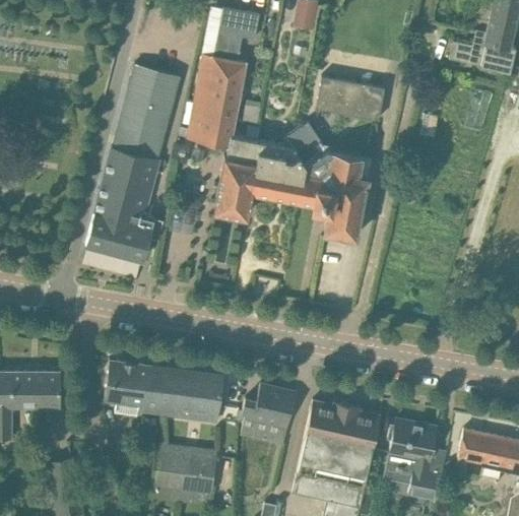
[(312,28),(315,0),(297,0),(295,26),(312,28)]
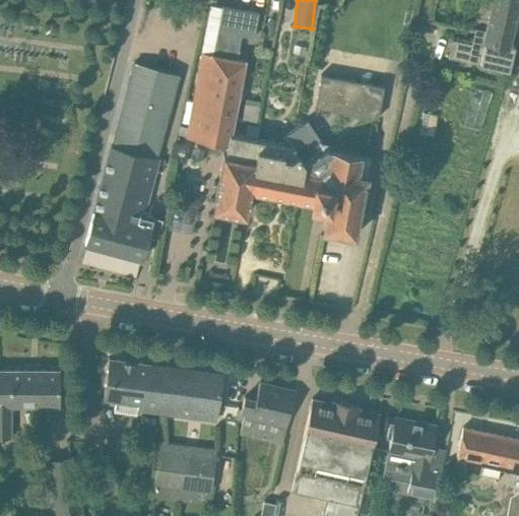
[(512,68),(516,51),(510,49),(518,9),(518,0),(496,0),(488,36),(476,33),(472,48),(453,44),(449,61),(510,75),(512,68)]
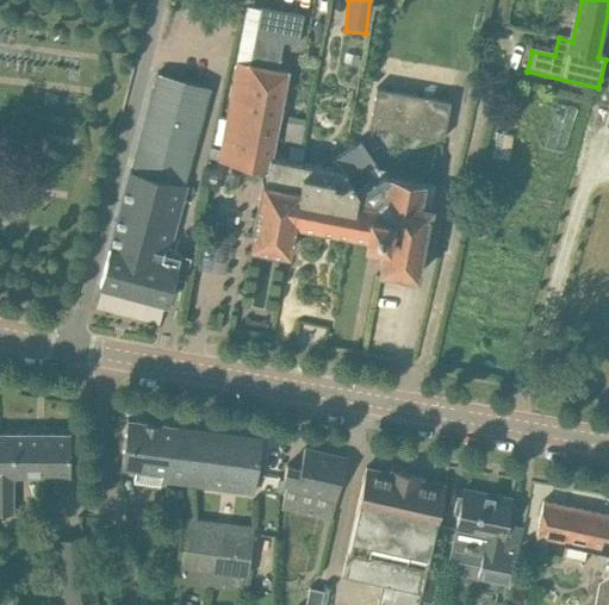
[(222,149),(219,164),(268,174),(271,161),(273,161),(289,74),(280,72),(252,67),(238,64),(228,120),(222,149)]
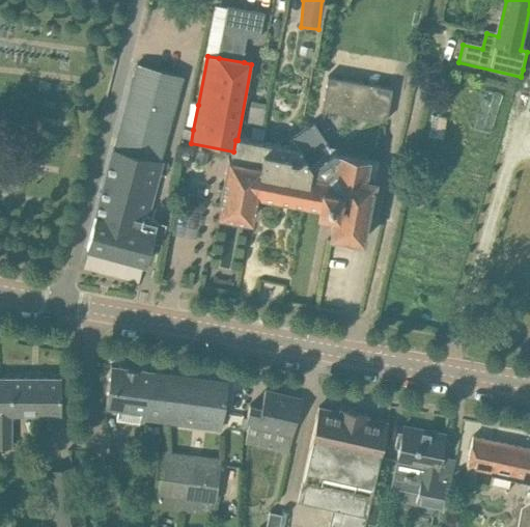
[(137,66),(115,153),(161,164),(184,79),(137,66)]
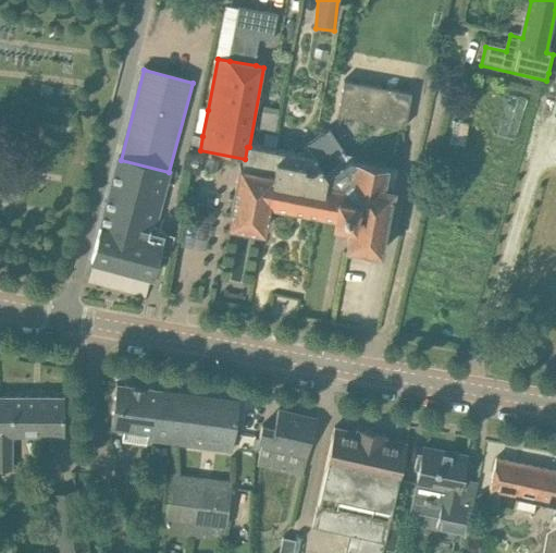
[(555,75),(548,73),(546,81),(555,83),(555,75)]
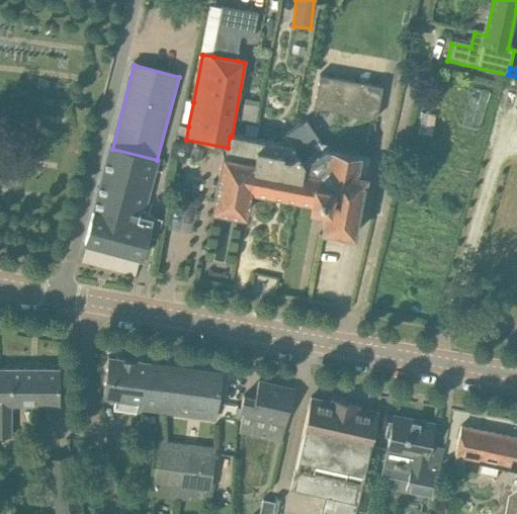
[(315,109),(377,121),(382,89),(321,78),(315,109)]
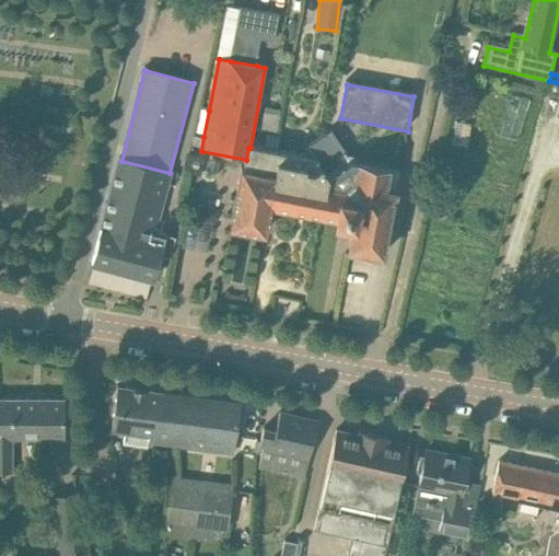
[(309,149),(324,173),(319,196),(330,198),(326,218),(337,220),(336,221),(354,224),(349,252),(384,258),(400,172),(351,162),(345,152),(332,134),(309,149)]
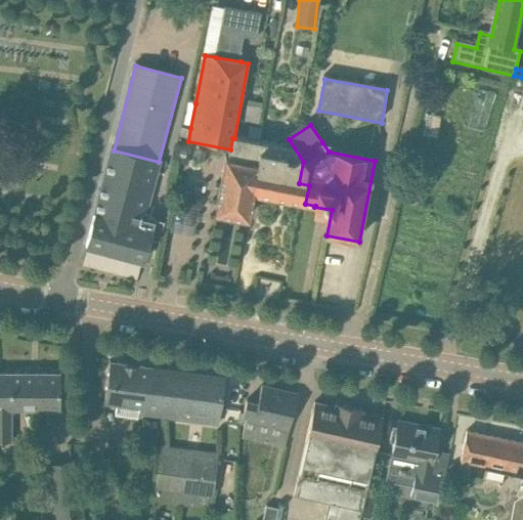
[(220,193),(216,214),(230,217),(249,220),(254,193),(253,193),(262,143),(234,138),(232,138),(230,149),(228,159),(226,159),(220,193)]
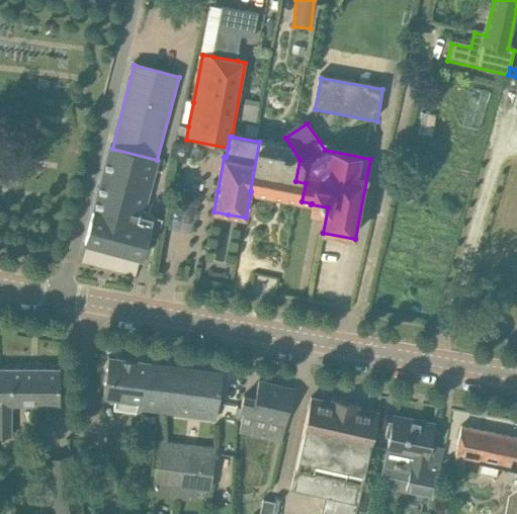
[(299,160),(285,138),(284,139),(291,148),(259,142),(250,191),(251,191),(302,201),(306,183),(295,181),(299,160)]
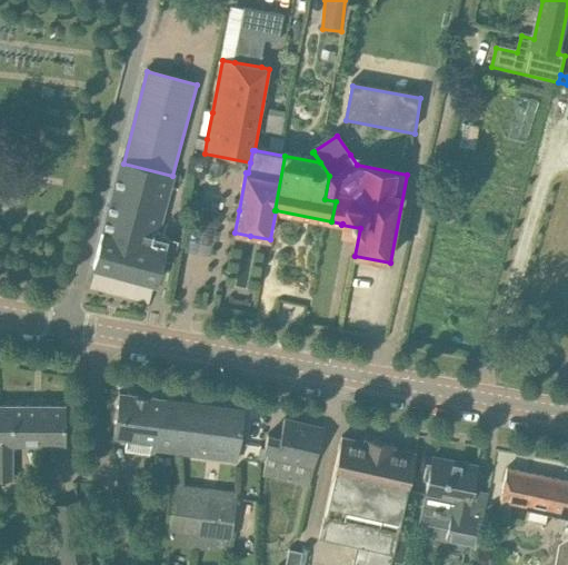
[(122,162),(95,270),(157,287),(169,240),(157,238),(173,176),(172,176),(123,164),(122,162)]
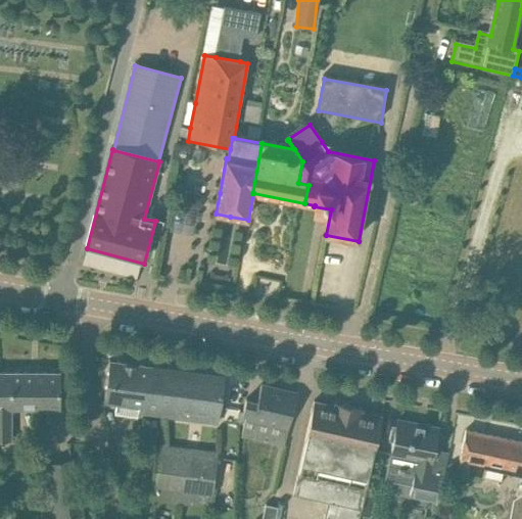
[(143,416),(161,418),(168,371),(110,363),(105,405),(140,409),(139,414),(144,414),(143,416)]
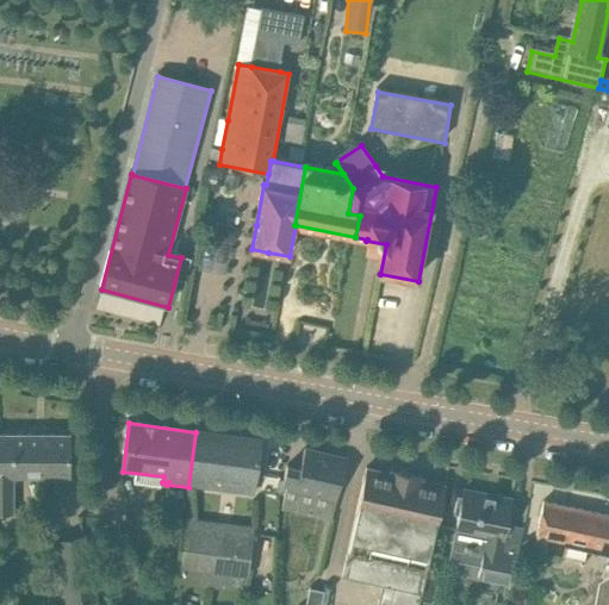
[(255,497),(262,442),(196,432),(188,487),(255,497)]
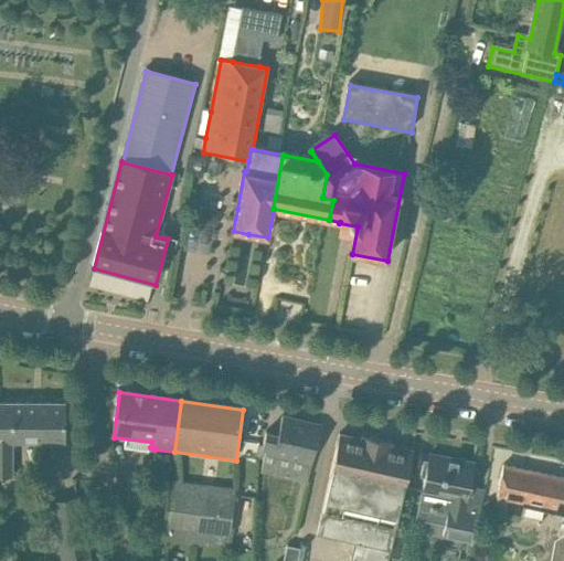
[(65,444),(65,405),(2,405),(1,425),(0,424),(0,479),(12,479),(12,444),(65,444)]
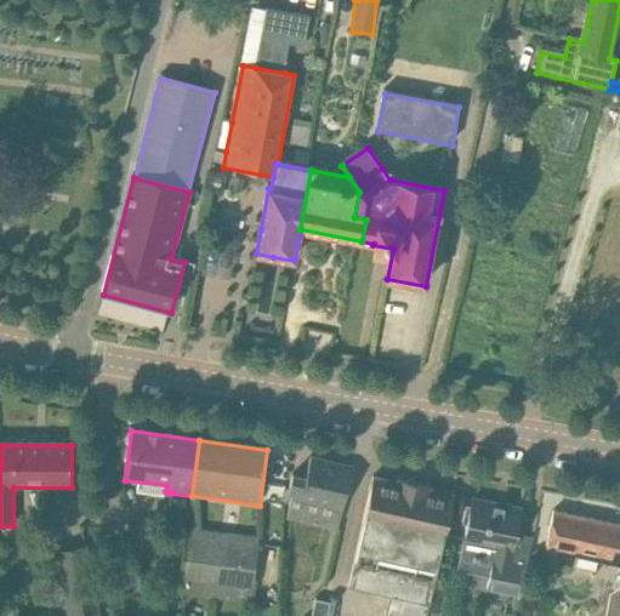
[(293,478),(288,501),(286,506),(301,509),(303,503),(343,513),(353,471),(311,461),(306,480),(293,478)]
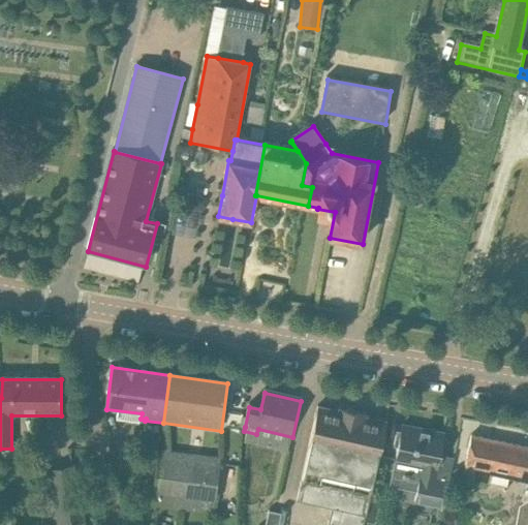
[(367,417),(360,414),(340,410),(338,418),(317,413),(309,450),(302,484),(301,484),(297,502),(334,510),(331,524),(365,524),(365,522),(366,518),(370,500),(370,499),(377,465),(378,465),(386,429),(366,424),(367,417)]
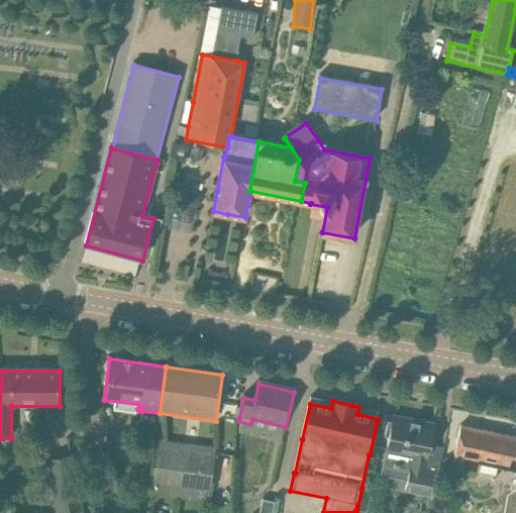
[(390,440),(384,466),(410,472),(406,493),(433,499),(439,474),(425,471),(435,428),(395,419),(394,426),(390,425),(387,439),(390,440)]
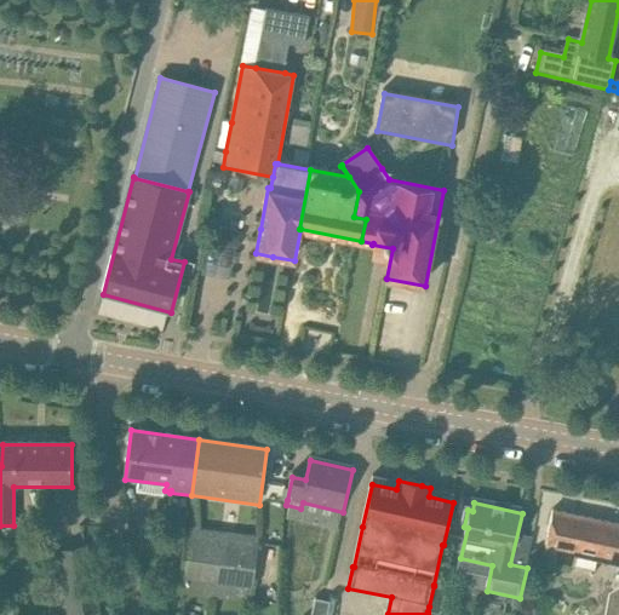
[(618,527),(552,513),(545,547),(557,550),(554,564),(575,569),(578,555),(618,562),(618,527)]
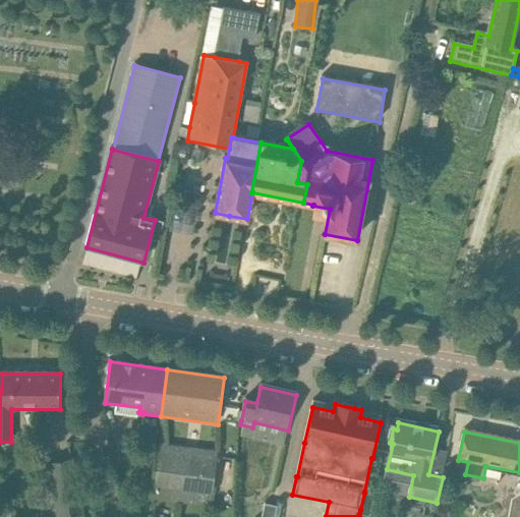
[(153,487),(172,491),(181,492),(179,506),(180,506),(187,456),(158,453),(153,487)]
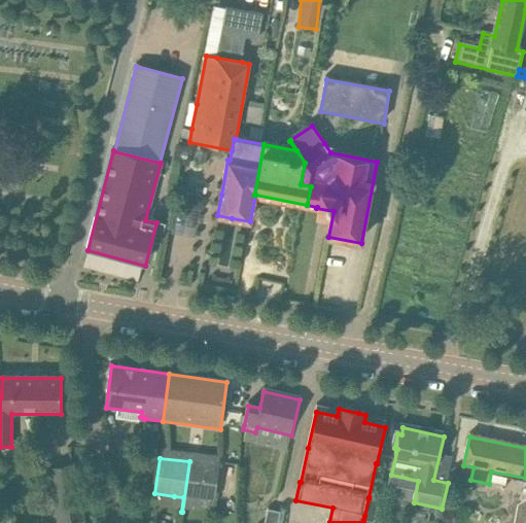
[(189,461),(182,512),(213,516),(215,501),(219,465),(189,461)]
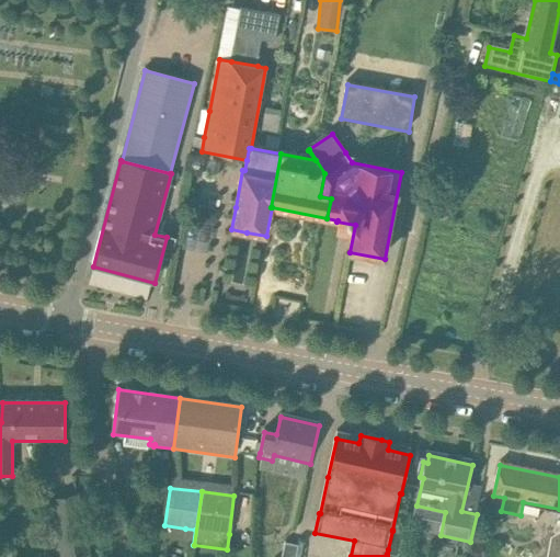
[(90,556),(83,519),(61,523),(67,556),(90,556)]
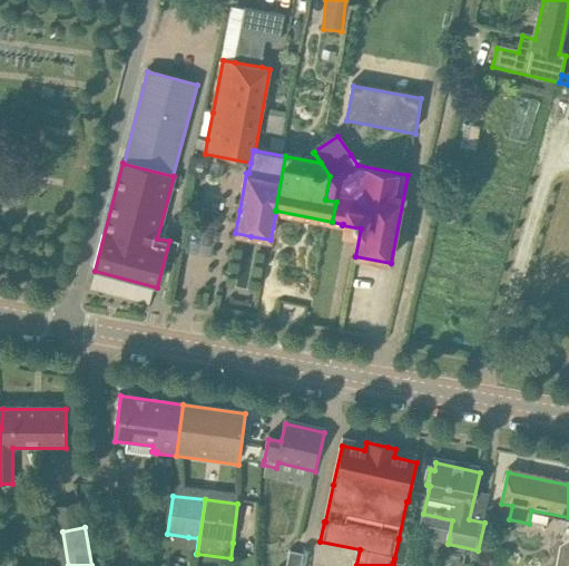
[(394,558),(393,563),(404,565),(410,542),(399,539),(394,558)]
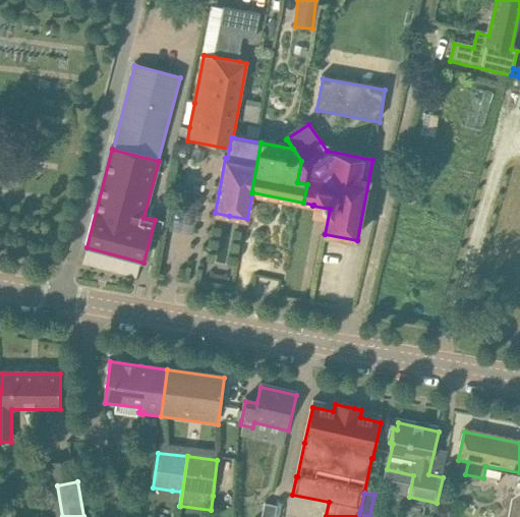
[(276,516),(278,508),(265,506),(263,516),(276,516)]
